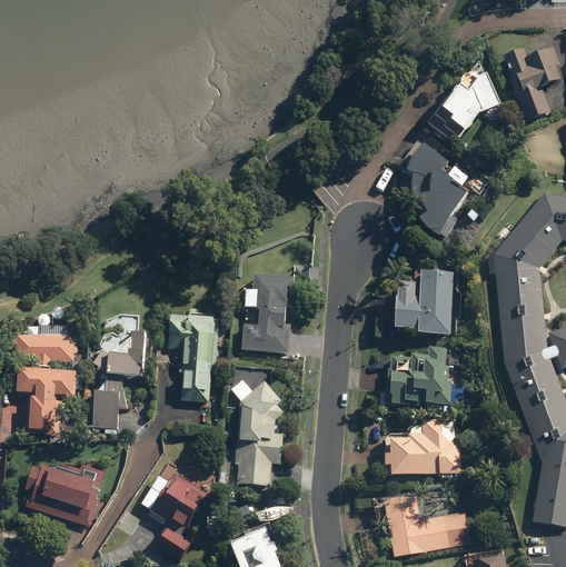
[(559,61),(554,47),(530,56),(526,43),(499,53),(525,120),(549,110),(540,86),(562,78),(556,63),(559,61)]
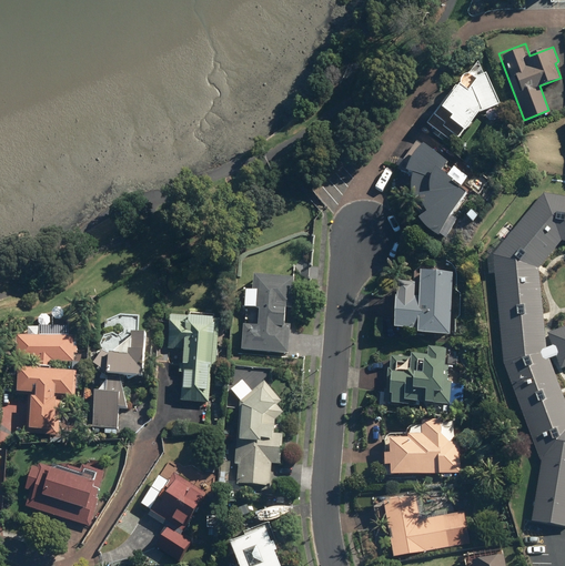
[(501,102),(486,69),(462,79),(429,123),(450,139),(454,132),(458,137),(465,128),(467,130),(482,111),(501,102)]
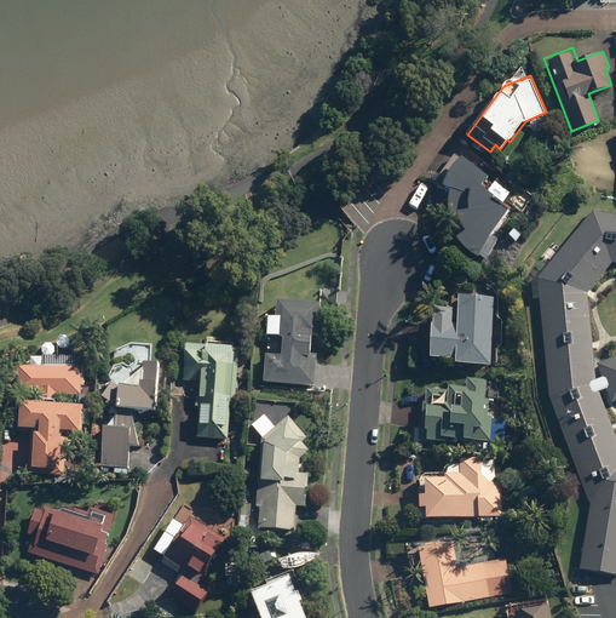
[(481,159),(467,150),(459,162),(458,164),(456,165),(455,166),(454,167),(454,169),(453,170),(452,170),(452,171),(450,172),(450,173),(449,175),(449,176),(448,177),(448,178),(448,179),(447,181),(447,182),(447,183),(445,184),(445,186),(445,187),(453,188),(452,189),(450,192),(450,194),(450,196),(449,199),(449,200),(449,202),(449,205),(449,207),(449,210),(449,212),(449,215),(450,216),(450,218),(450,221),(452,223),(452,224),(453,227),(454,229),(455,232),(456,233),(456,235),(458,236),(460,239),(461,240),(462,242),(464,244),(465,245),(467,247),(468,249),(471,250),(472,251),(475,252),(476,253),(478,255),(479,252),(488,257),(500,238),(493,233),(510,207),(496,198),(499,194),(483,184),(490,172),(478,165),(481,159)]
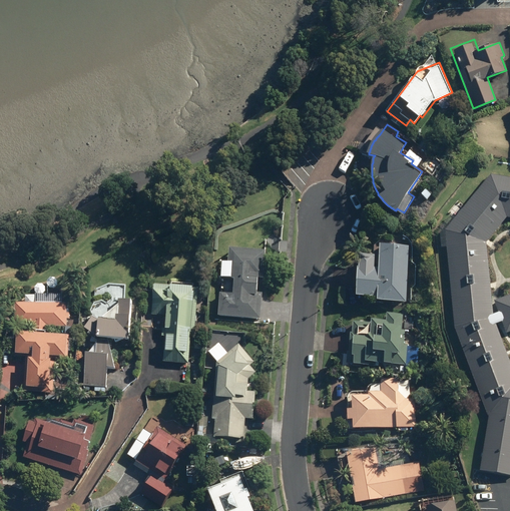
[(509,175),(489,172),(441,226),(451,322),(488,414),(479,468),(509,473),(509,175)]
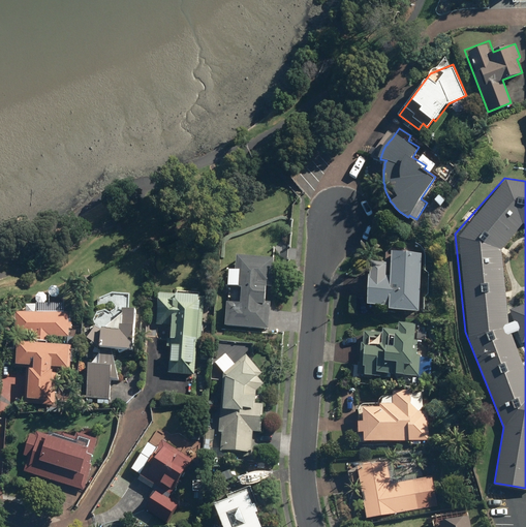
[(418,310),(422,252),(389,250),(388,265),(370,264),(368,303),(391,305),(390,309),(418,310)]
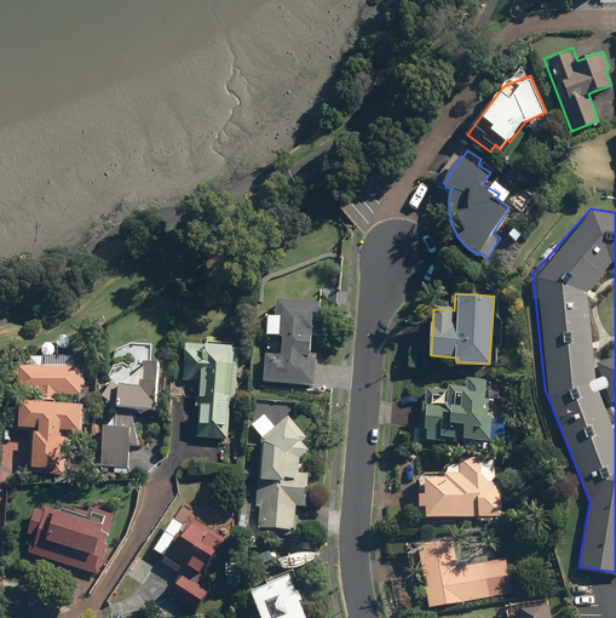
[(320,335),(322,301),(276,297),(275,314),(266,314),(260,381),(315,384),(317,353),(312,353),(315,335),(320,335)]
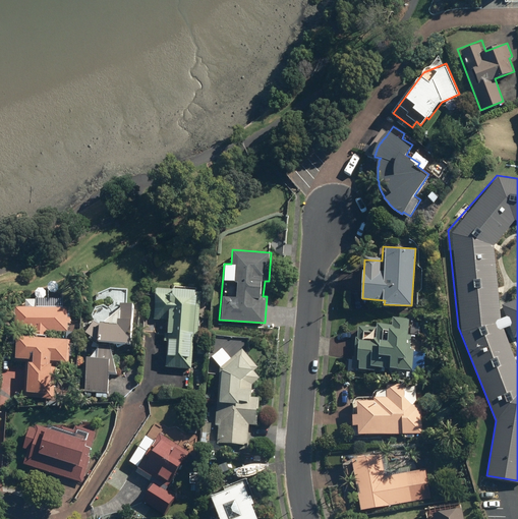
[(172,288),(155,287),(153,320),(170,321),(169,333),(164,333),(163,341),(167,341),(166,366),(192,368),(193,334),(197,334),(199,288),(194,288),(195,284),(172,283),(172,288)]
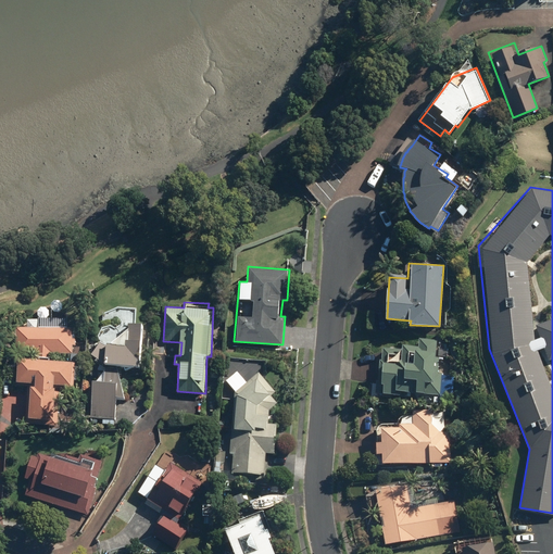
[(98,343),(89,353),(85,417),(100,418),(100,423),(115,424),(120,365),(141,366),(143,323),(121,322),(114,325),(113,325),(112,324),(111,324),(110,323),(109,323),(108,323),(107,323),(105,323),(104,323),(103,323),(102,324),(101,324),(100,325),(99,325),(99,326),(98,326),(97,327),(97,328),(96,329),(96,330),(95,331),(95,332),(95,334),(95,335),(95,336),(95,337),(95,338),(95,339),(96,340),(96,341),(97,342),(98,343)]
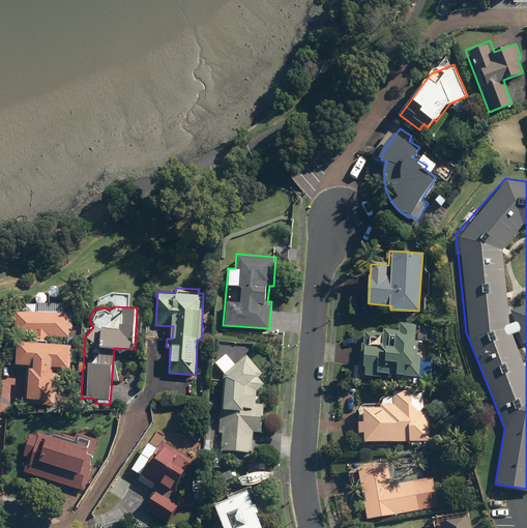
[(68,311),(15,311),(15,332),(33,332),(33,340),(50,340),(50,336),(68,336),(68,311)]
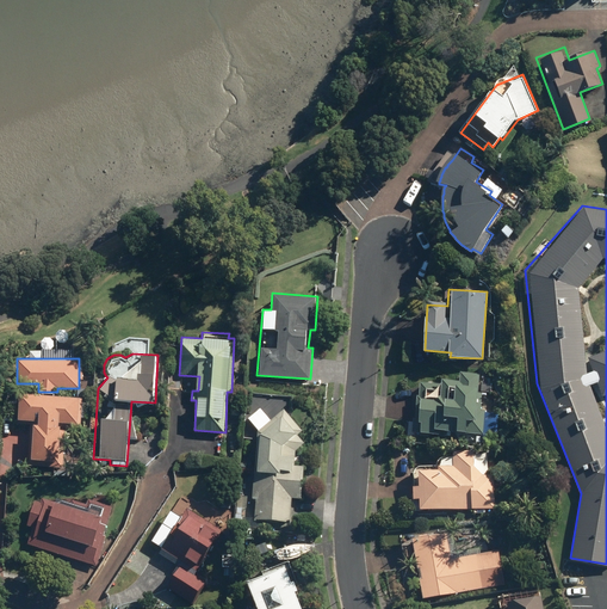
[(458,381),(414,377),(410,431),(437,432),(438,429),(487,434),(489,408),(481,407),(483,386),(479,386),(481,370),(459,368),(458,381)]
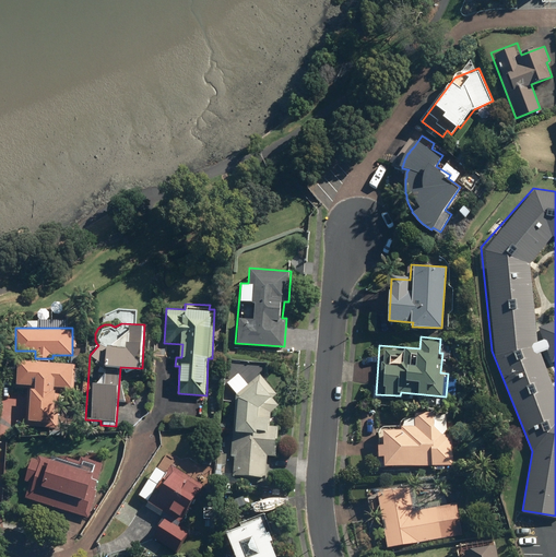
[(74,363),(18,359),(16,384),(26,384),(24,425),(57,426),(59,387),(73,387),(74,363)]
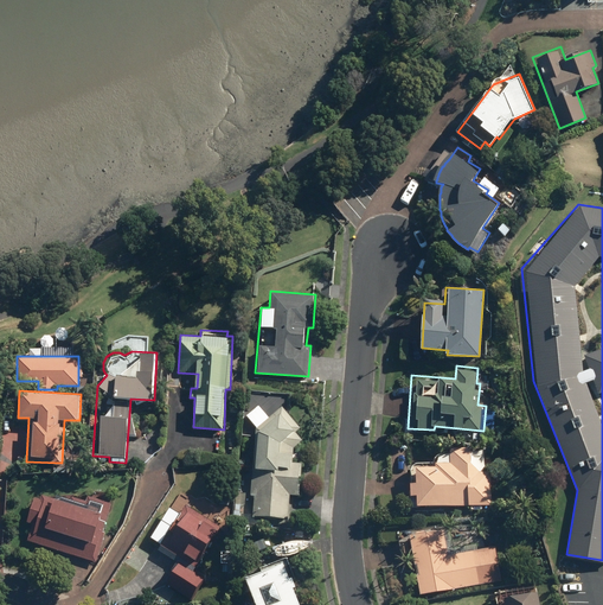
[(286,412),(287,395),(250,392),(249,411),(245,414),(244,433),(252,434),(249,516),(286,518),(287,492),(299,492),(300,462),(292,460),(293,447),(302,438),(295,431),(299,427),(294,421),(286,412)]
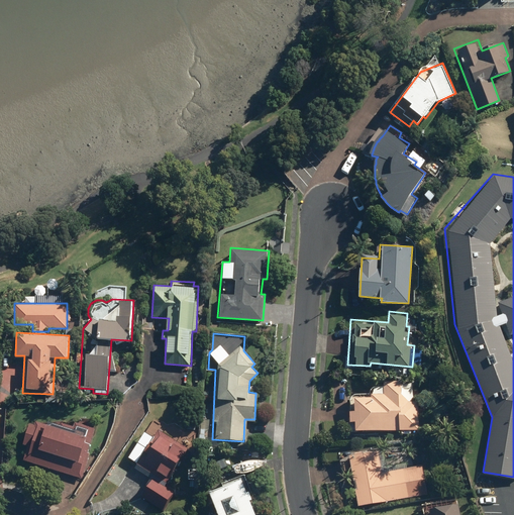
[(400,430),(400,433),(411,432),(411,430),(419,429),(419,400),(412,400),(412,381),(401,381),(401,376),(385,376),(385,385),(376,385),(375,385),(375,386),(374,386),(373,386),(372,387),(371,387),(371,388),(370,388),(370,389),(370,390),(369,390),(369,391),(369,392),(369,393),(369,394),(356,395),(356,394),(355,394),(354,394),(353,394),(353,395),(352,395),(351,395),(351,396),(350,396),(350,397),(350,398),(350,399),(350,400),(350,430),(357,431),(400,430)]
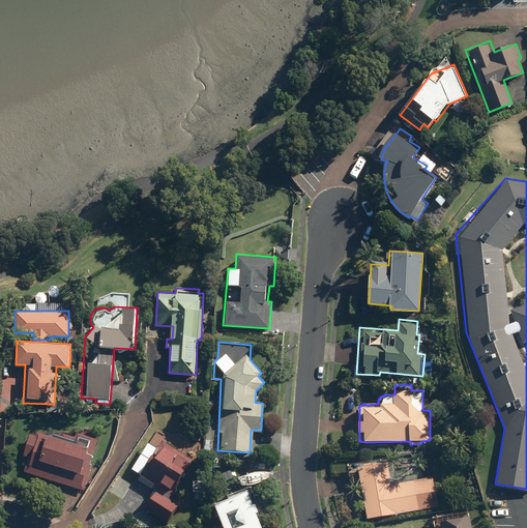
[(27,457),(23,471),(83,488),(95,442),(79,437),(78,441),(35,430),(33,434),(33,435),(32,435),(31,435),(30,435),(30,436),(29,436),(28,436),(28,437),(27,437),(26,438),(26,439),(25,439),(25,440),(24,441),(24,442),(24,443),(23,443),(23,444),(23,445),(23,446),(23,447),(23,448),(23,449),(24,450),(24,451),(24,452),(25,453),(26,455),(26,456),(27,456),(27,457)]
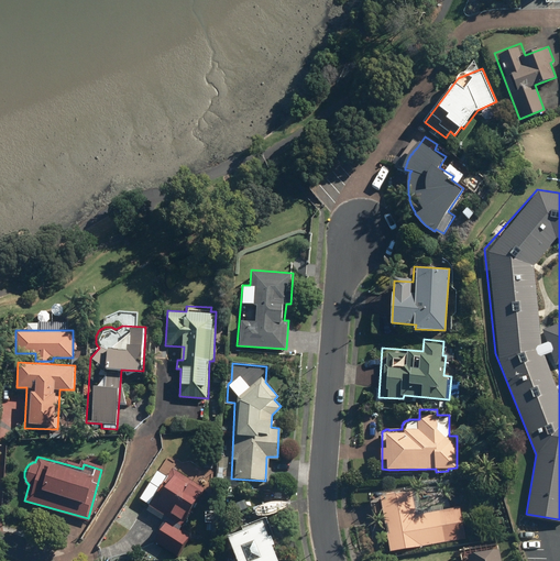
[(207,490),(173,465),(146,503),(143,507),(163,521),(151,538),(176,556),(190,536),(178,528),(207,490)]
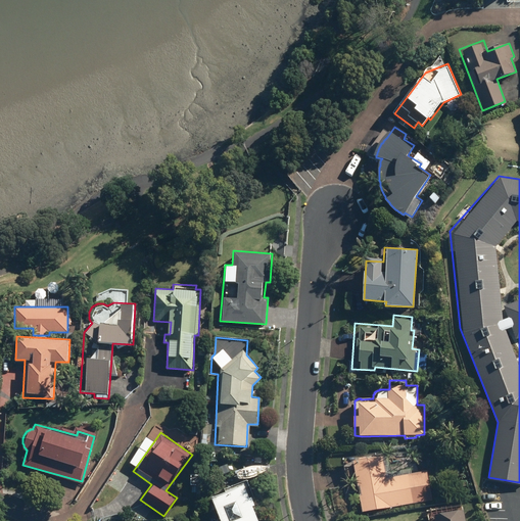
[(384,456),(355,460),(362,511),(432,501),(427,469),(386,475),(384,456)]
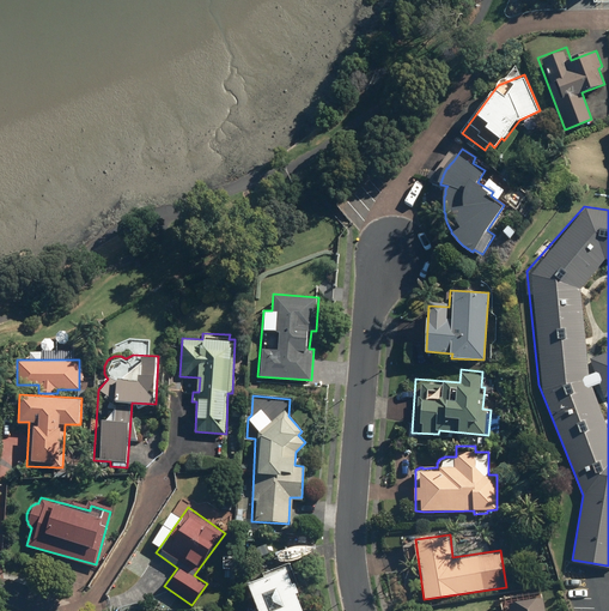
[(308,610),(288,562),(262,572),(263,578),(235,588),(243,610),(308,610)]
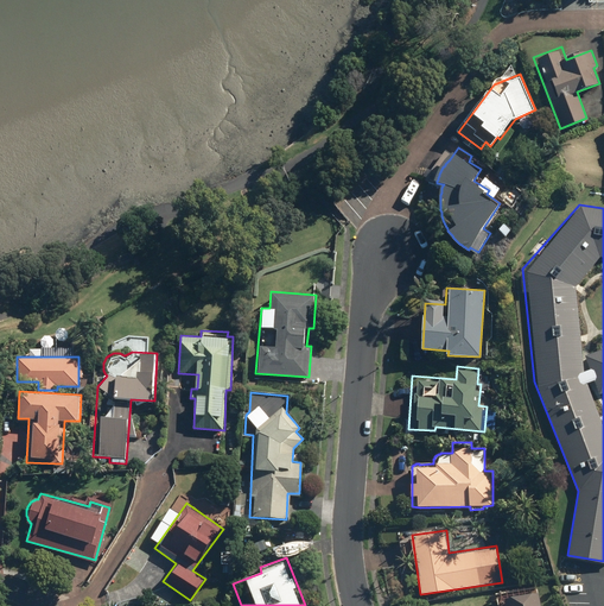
[(541,605),(538,584),(495,592),(497,605),(541,605)]
